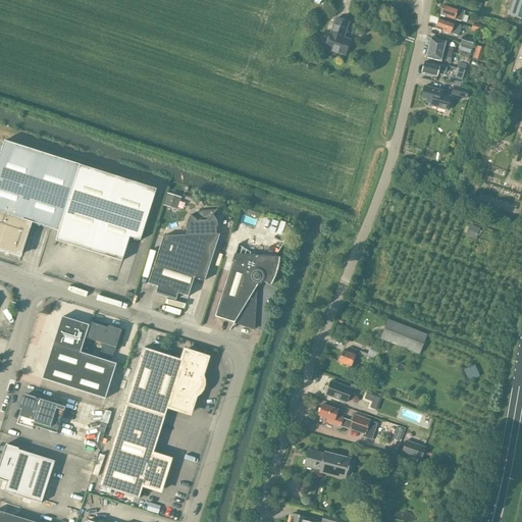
[(521,0),(513,0),(509,14),(521,18),(521,0)]
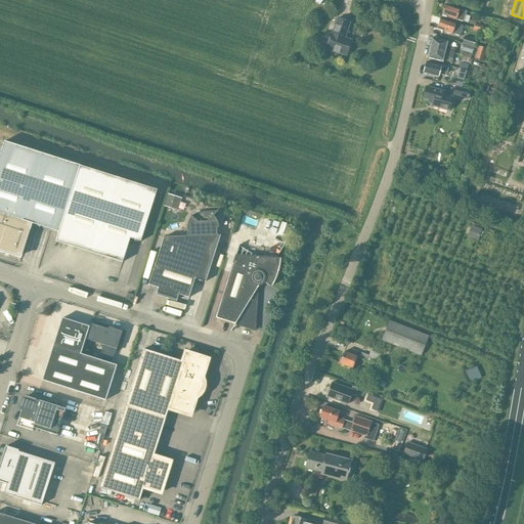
[(442,14),(441,17),(455,23),(456,19),(459,20),(463,22),(464,17),(466,11),(459,9),(460,9),(445,4),(442,14)]
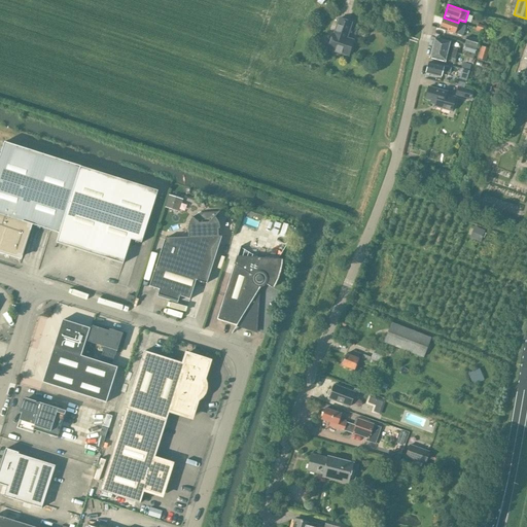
[(444,18),(440,29),(454,34),(462,36),(465,27),(457,24),(458,23),(444,18)]
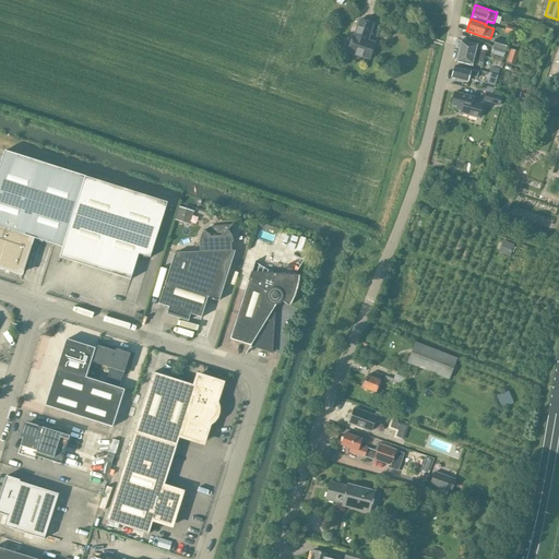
[(351,43),(349,44),(348,48),(348,49),(347,52),(369,60),(375,43),(368,40),(373,24),(359,20),(354,36),(353,36),(351,43)]
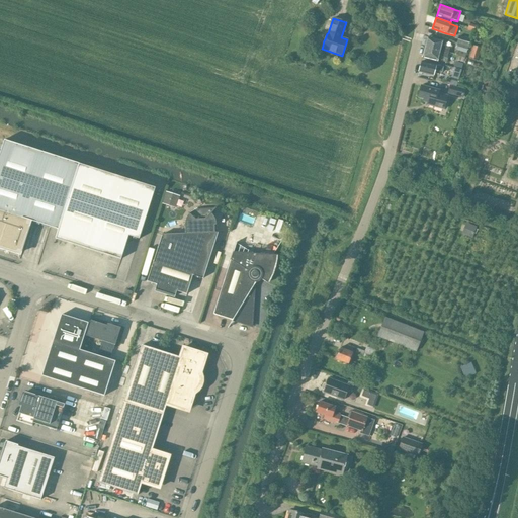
[(467,30),(472,32),(473,32),(476,26),(469,24),(467,30)]
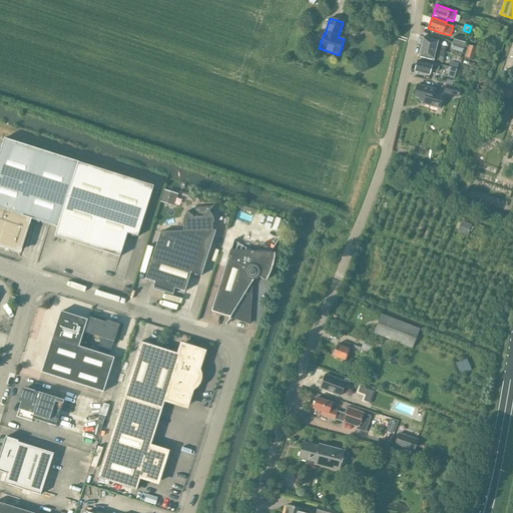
[(445,48),(437,46),(439,40),(423,36),(420,47),(444,53),(445,48)]
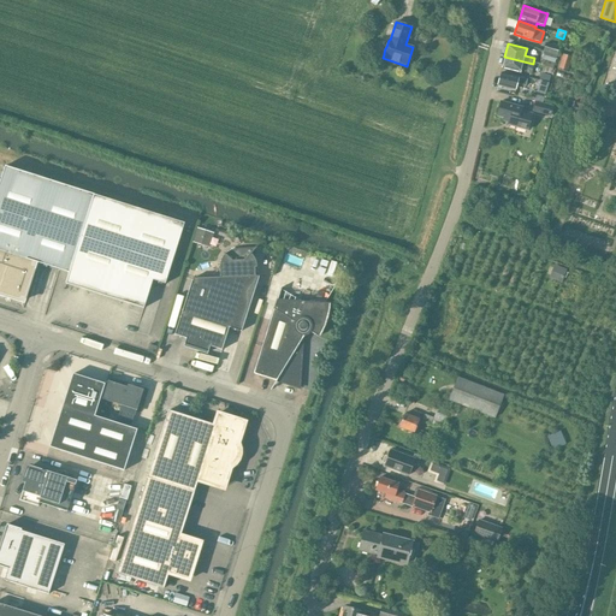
[(545,53),(557,55),(558,57),(561,48),(546,43),(544,52),(545,52),(545,53)]
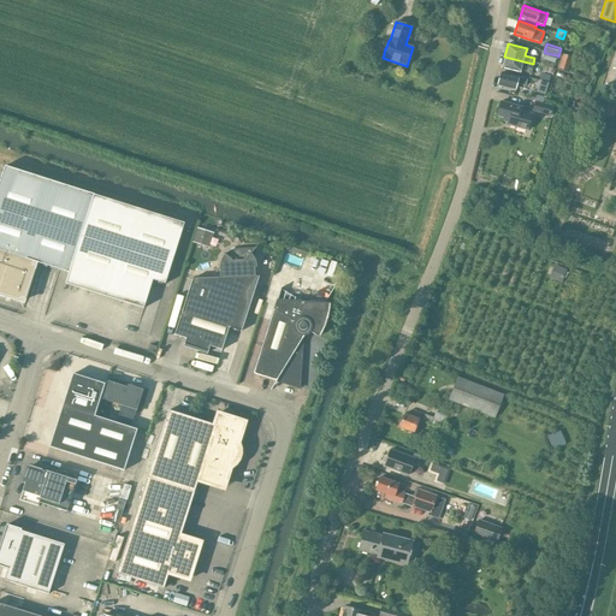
[(557,55),(545,53),(542,65),(545,66),(552,69),(557,55)]
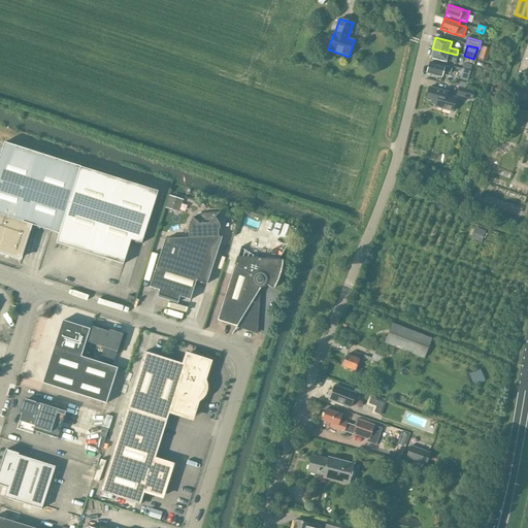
[(486,62),(490,50),(482,46),(479,60),(486,62)]
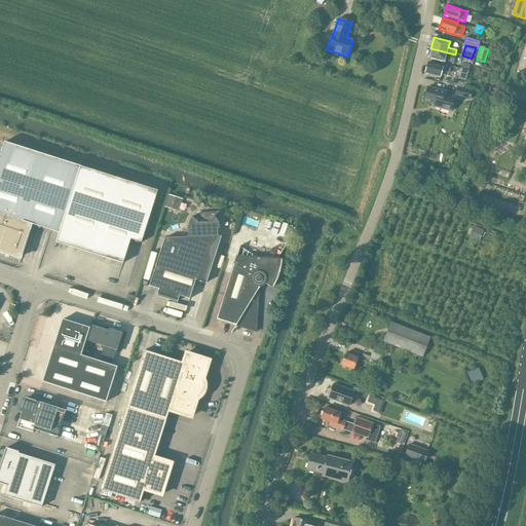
[(454,60),(455,54),(430,48),(428,59),(445,63),(446,58),(454,60)]
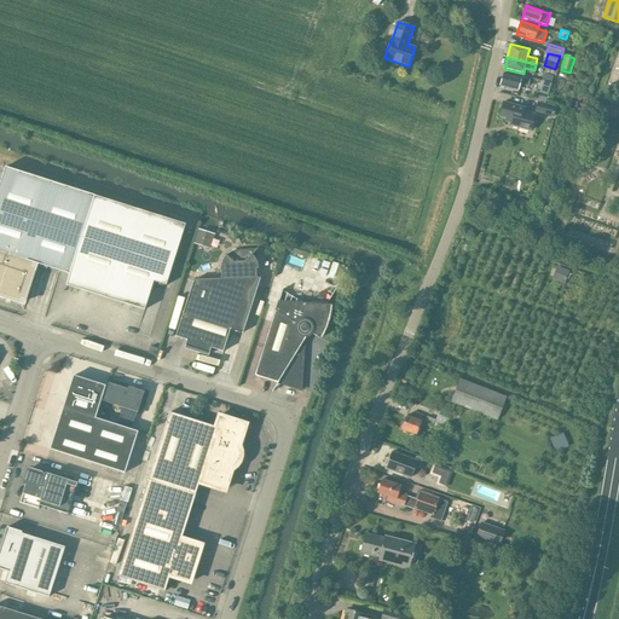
[(544,74),(542,81),(543,81),(551,84),(555,69),(548,67),(545,75),(544,74)]
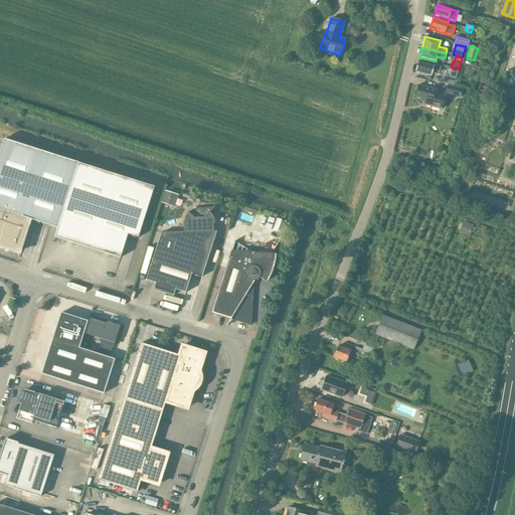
[(441,66),(434,65),(434,64),(418,60),(415,71),(432,75),(433,70),(440,72),(441,66)]
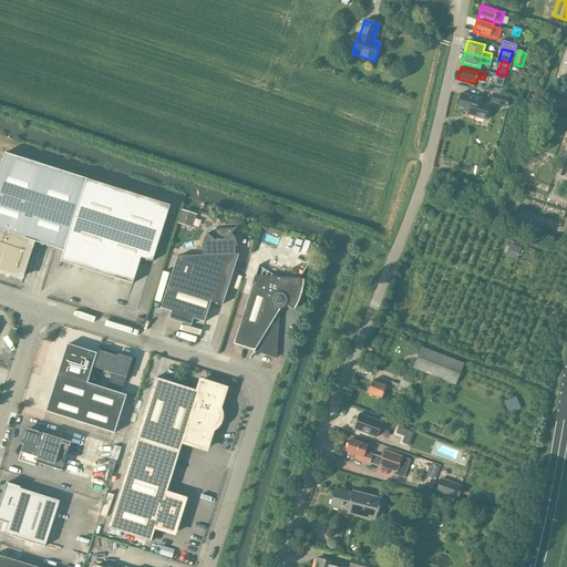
[(502,88),(505,76),(497,74),(495,85),(492,84),(490,92),(500,94),(501,88),(502,88)]
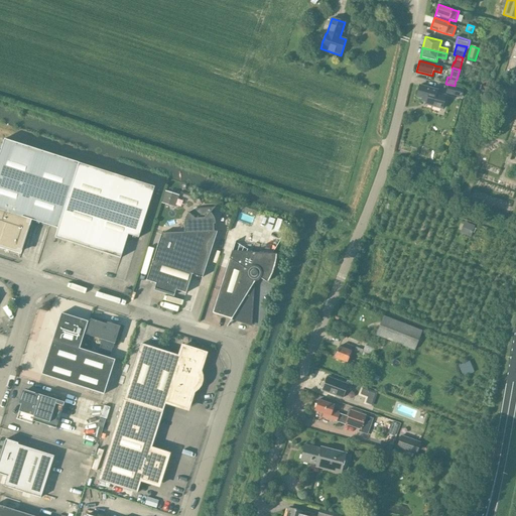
[(419,85),(419,86),(416,97),(427,101),(426,105),(442,109),(446,95),(437,92),(438,91),(419,85)]
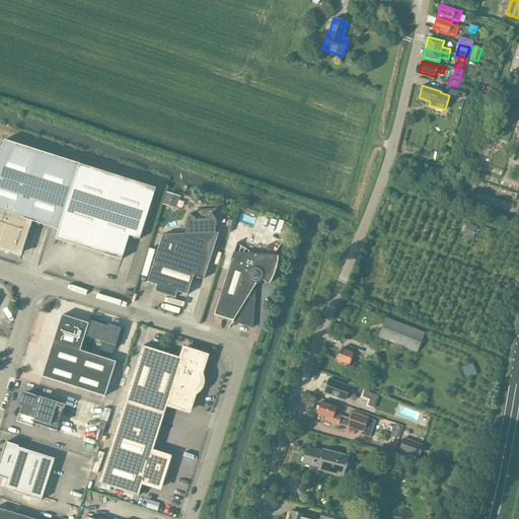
[(448,94),(464,98),(466,89),(450,85),(448,94)]
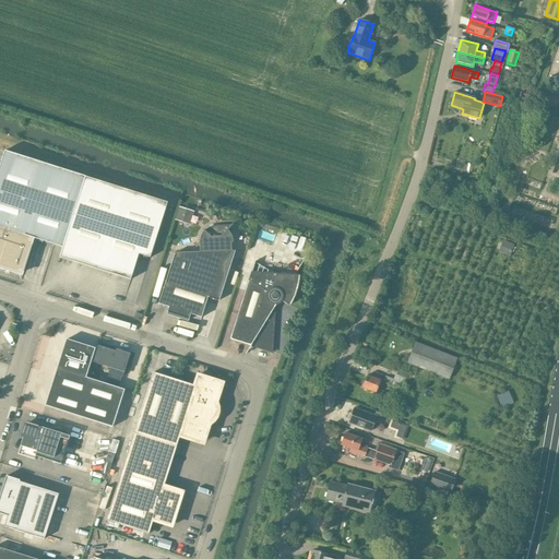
[(556,106),(558,97),(545,94),(542,103),(556,106)]
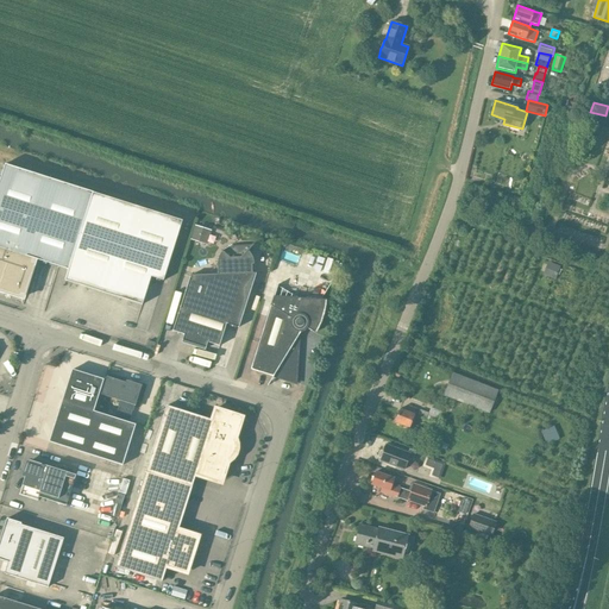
[(608,127),(598,125),(591,154),(601,156),(602,151),(608,152),(608,127)]
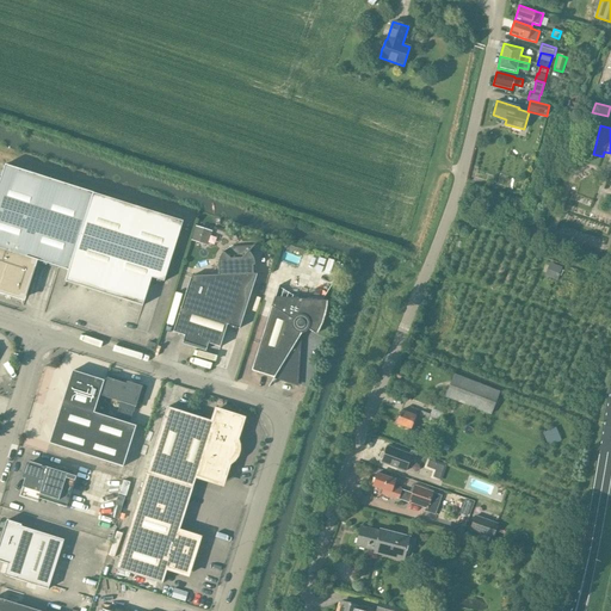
[(0,291),(5,294),(6,292),(6,291),(25,297),(25,296),(26,296),(37,261),(59,267),(68,270),(65,282),(143,306),(152,276),(165,281),(183,222),(171,218),(93,193),(5,165),(0,180),(0,291)]
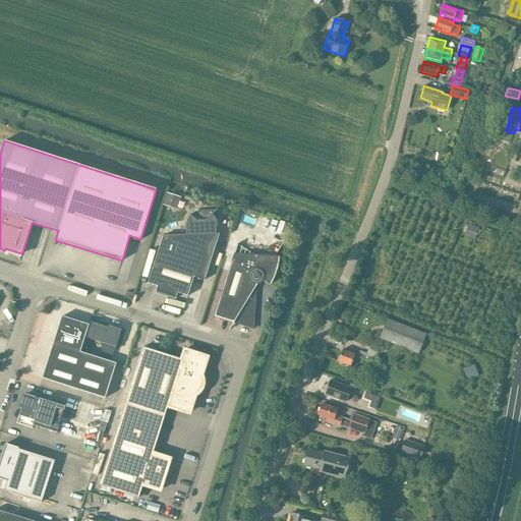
[(164,206),(179,209),(181,195),(166,192),(164,206)]
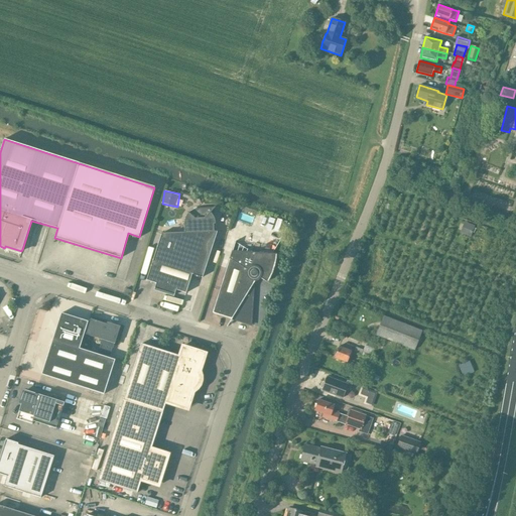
[(499,206),(500,199),(490,197),(489,204),(499,206)]
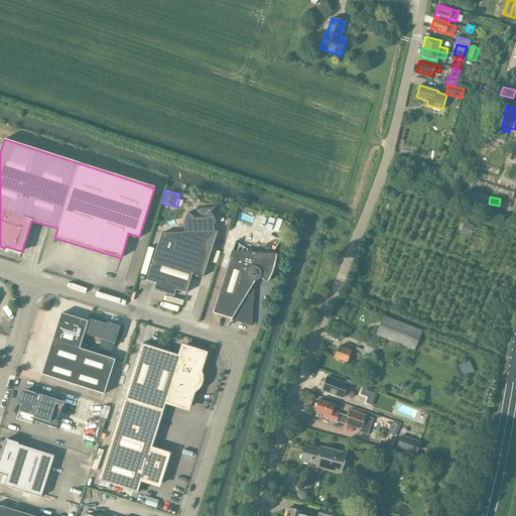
[(206,268),(217,232),(214,232),(214,224),(215,224),(215,222),(215,221),(215,219),(214,218),(213,217),(213,215),(212,214),(211,213),(215,208),(215,207),(214,208),(199,209),(198,209),(196,209),(195,209),(194,210),(191,211),(190,211),(189,212),(188,213),(187,214),(188,214),(187,215),(186,216),(185,217),(185,219),(184,220),(184,221),(184,223),(184,224),(184,232),(161,234),(155,252),(206,268)]
